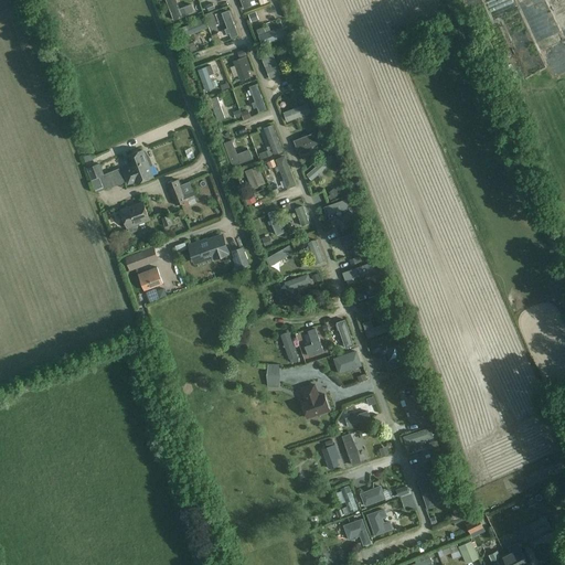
[(177,0),(166,0),(173,20),(183,16),(195,11),(192,2),(180,7),(177,0)]
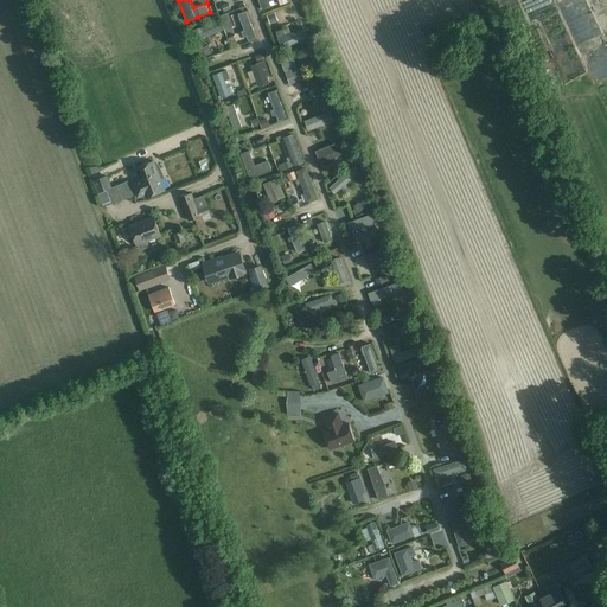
[(234,6),(244,36),(253,32),(242,4),(234,6)]
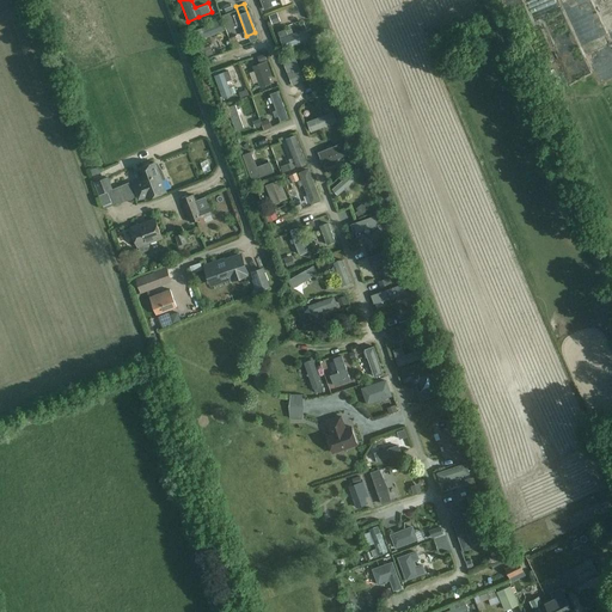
[(234,38),(232,29),(224,31),(220,18),(208,20),(212,34),(209,34),(212,43),(234,38)]
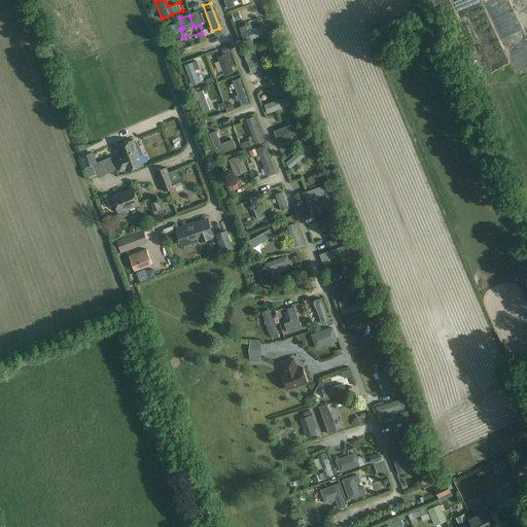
[(262,18),(239,26),(242,35),(266,27),(262,18)]
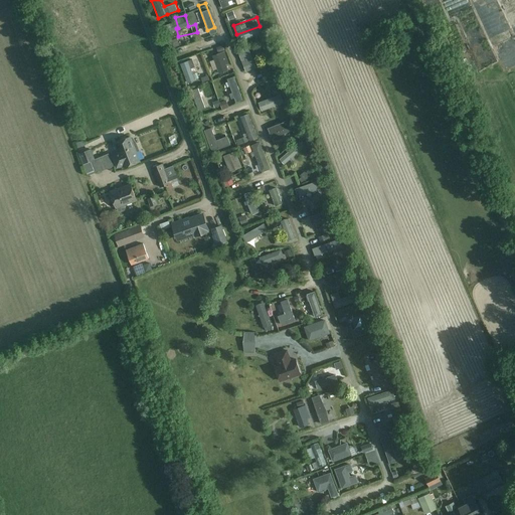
[(179,45),(177,38),(169,41),(172,48),(179,45)]
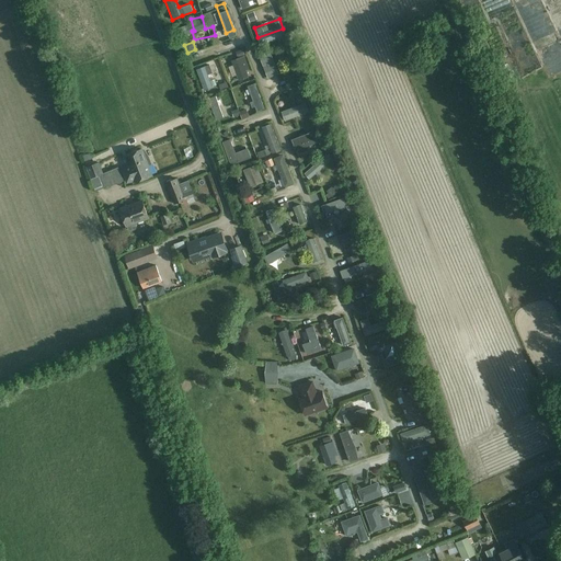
[(239,49),(228,54),(237,73),(247,70),(239,49)]
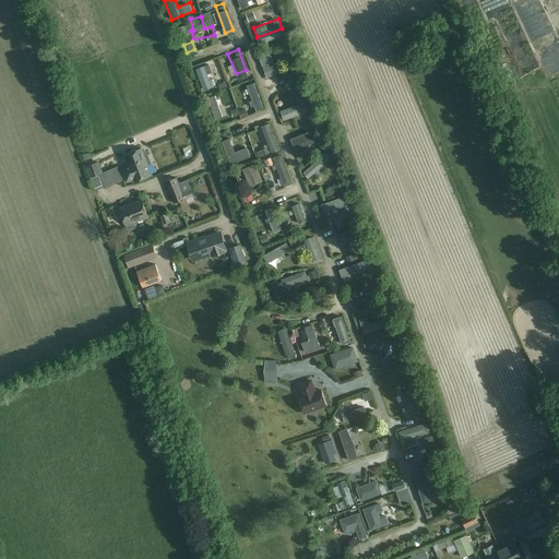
[(269,49),(258,52),(262,71),(273,68),(269,49)]
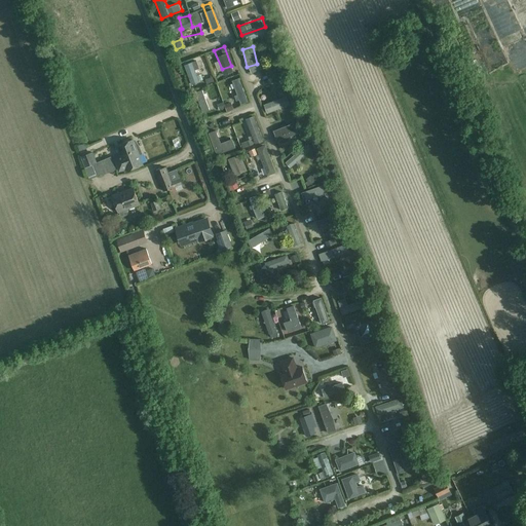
[(196,60),(185,64),(192,83),(199,81),(195,69),(199,67),(196,60)]
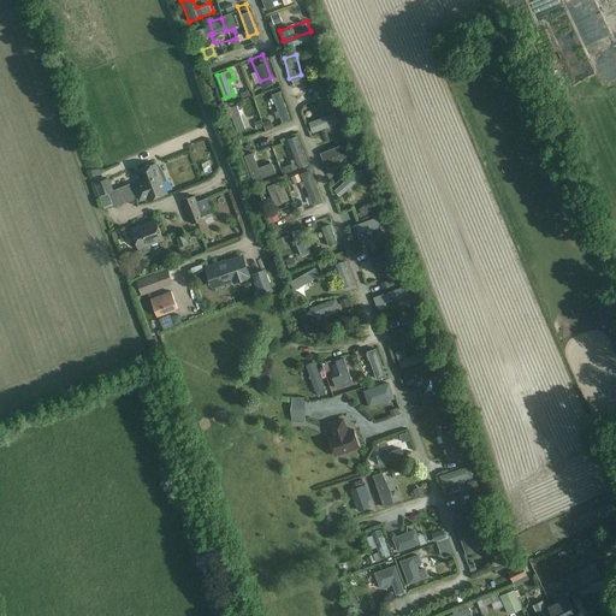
[(232,123),(241,120),(234,98),(225,101),(232,123)]
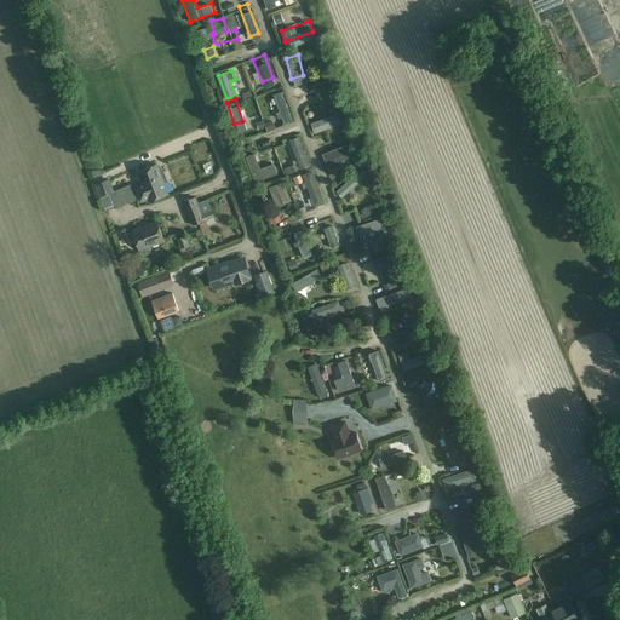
[(336,104),(308,116),(313,127),(340,115),(336,104)]
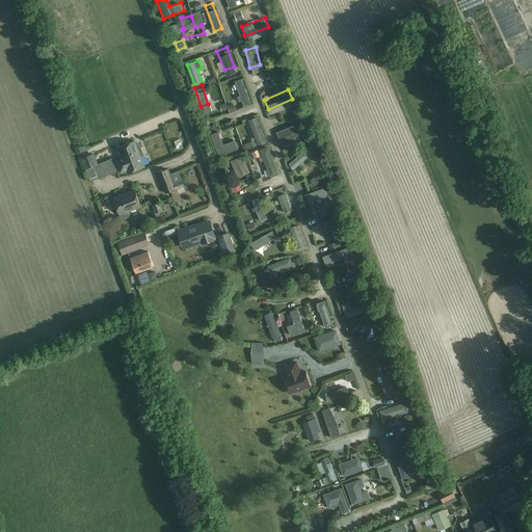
[(256,138),(263,135),(253,110),(245,113),(256,138)]
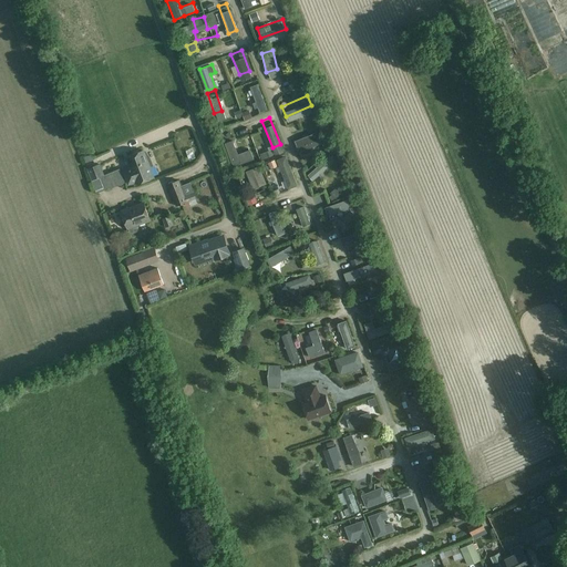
[(294,142),(308,137),(306,130),(291,133),(294,142)]
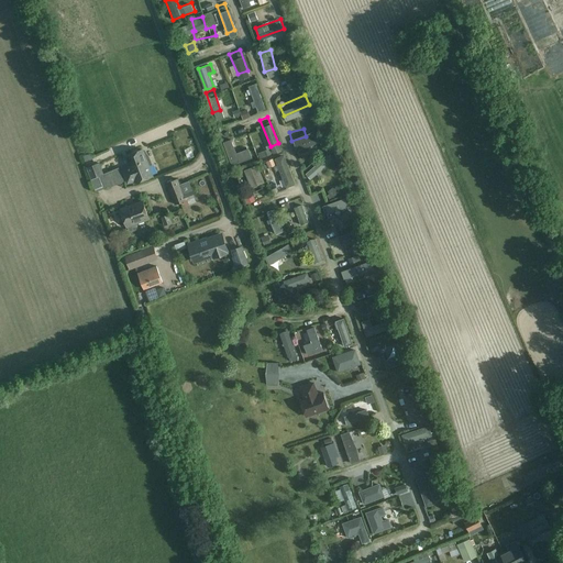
[(231,139),(223,141),(232,164),(252,157),(249,147),(236,152),(231,139)]
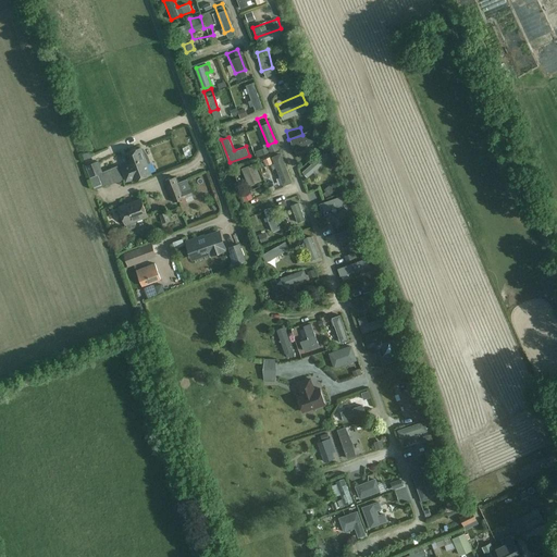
[(141,148),(125,155),(128,164),(121,168),(126,181),(132,178),(133,182),(151,174),(146,159),(148,158),(146,153),(144,149),(141,150),(141,148)]
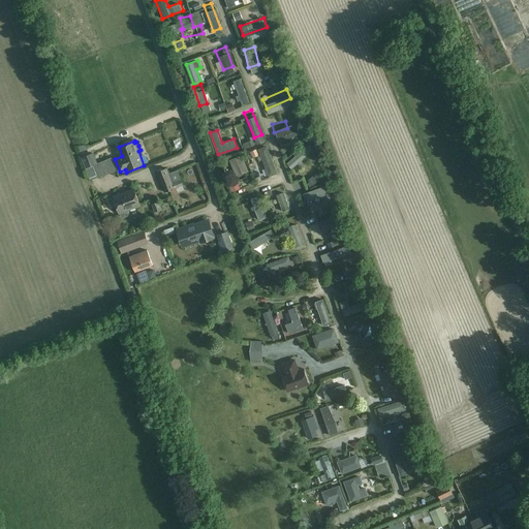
[(284,154),(289,161),(311,149),(306,141),(284,154)]
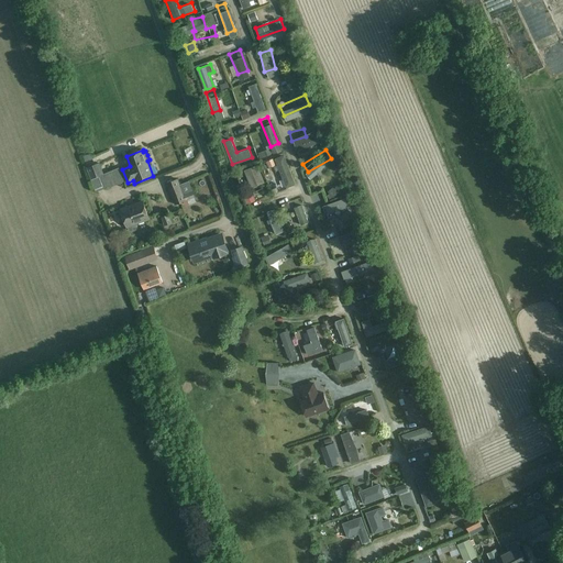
[(285,154),(275,158),(286,187),(296,183),(285,154)]
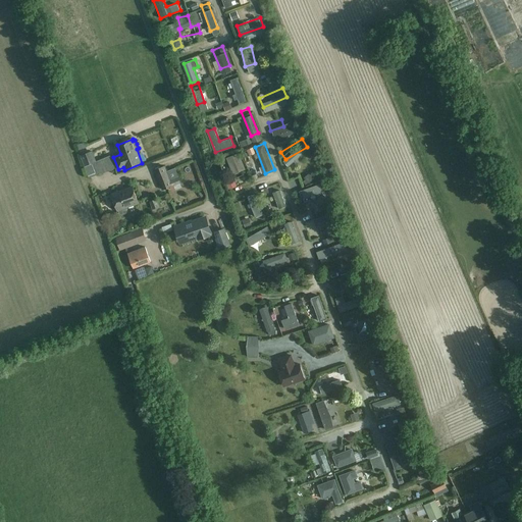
[(224,151),(230,168),(242,164),(236,147),(224,151)]
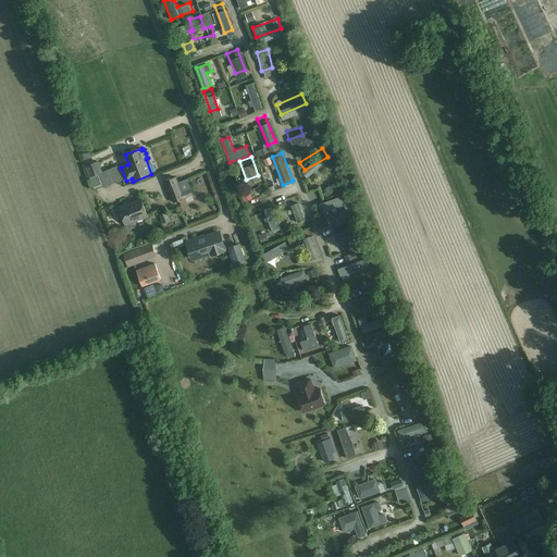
[(98,161),(86,165),(90,176),(102,172),(98,161)]
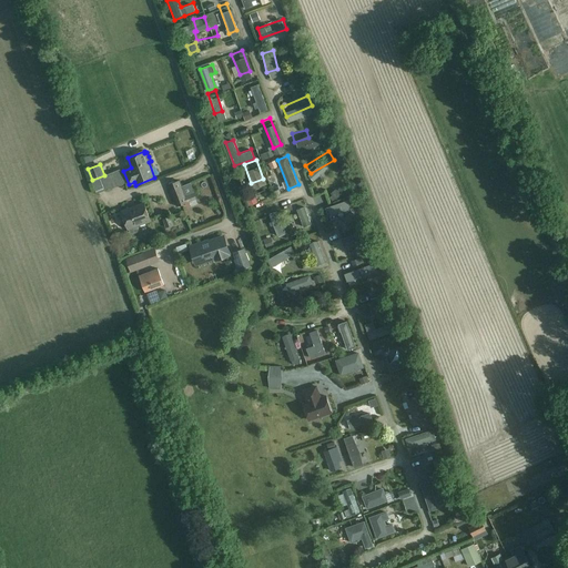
[(120,170),(114,172),(120,185),(125,182),(120,170)]
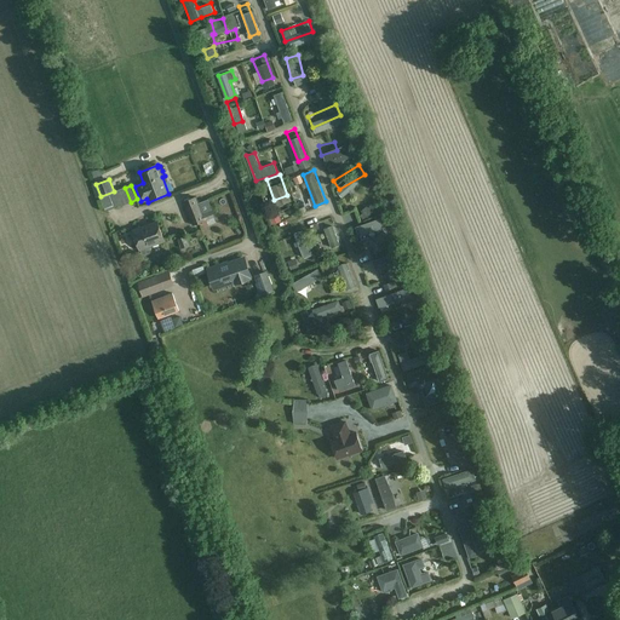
[(121,205),(115,191),(108,194),(109,195),(114,207),(121,205)]
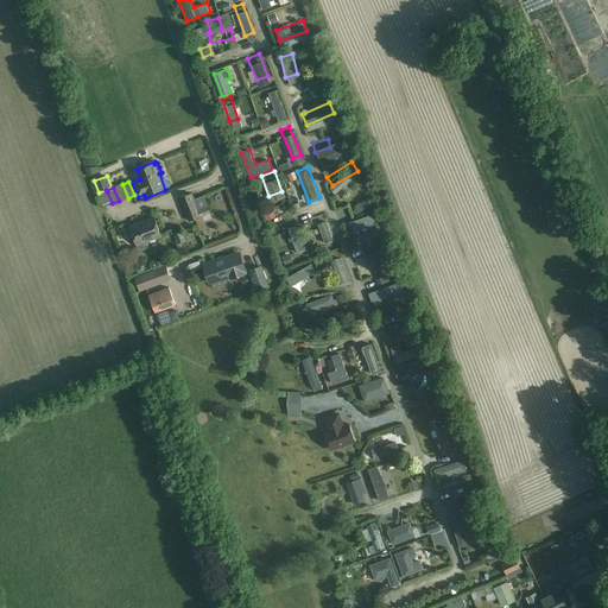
[(201,216),(195,198),(192,194),(181,198),(189,221),(201,216)]
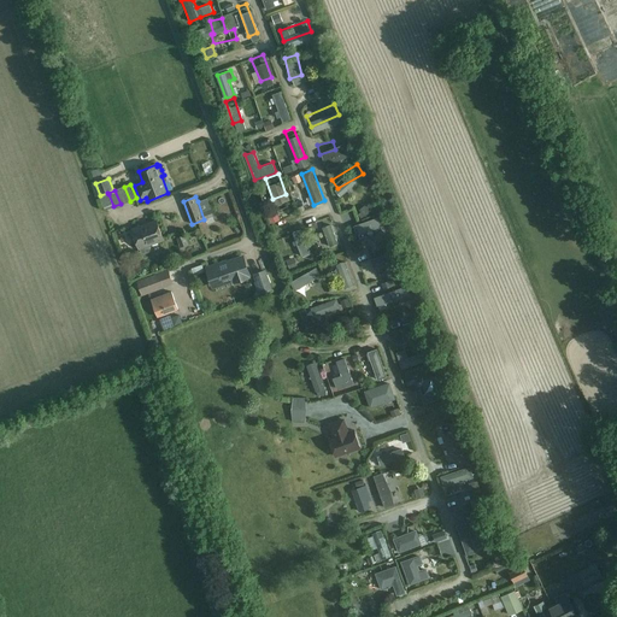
[(207,198),(198,201),(204,219),(215,215),(207,198)]
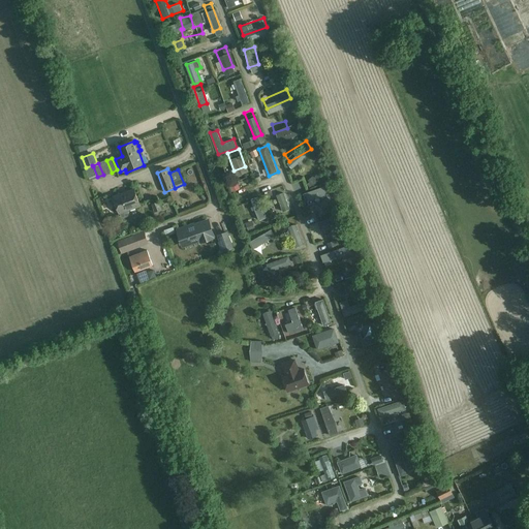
[(318,180),(314,176),(309,181),(307,183),(310,186),(312,184),(312,185),(318,180)]
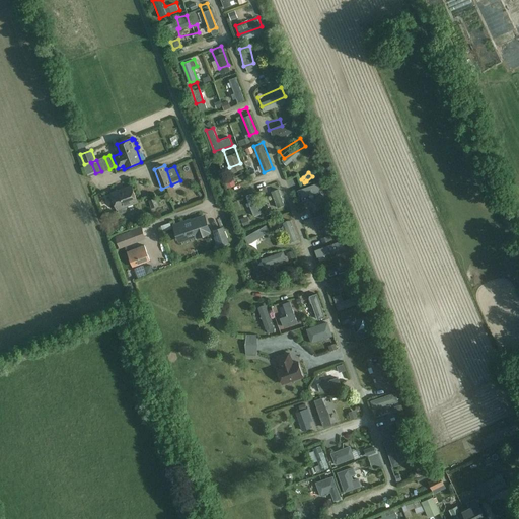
[(254,182),(257,194),(268,191),(265,179),(254,182)]
